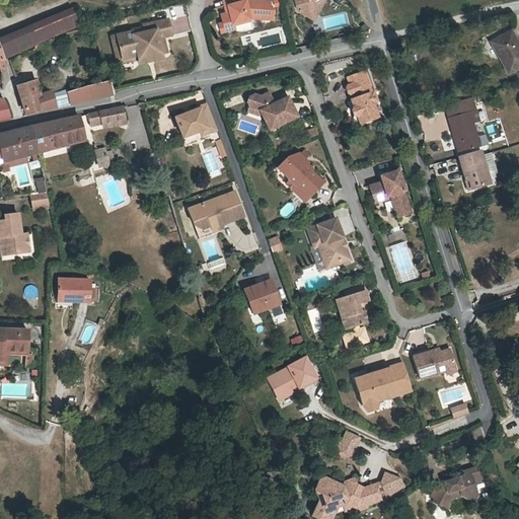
[(231,0),(232,3),(222,6),(224,14),(219,15),(221,23),(223,30),(233,28),(232,25),(247,20),(247,18),(270,19),(271,8),(267,8),(268,0),(231,0)]
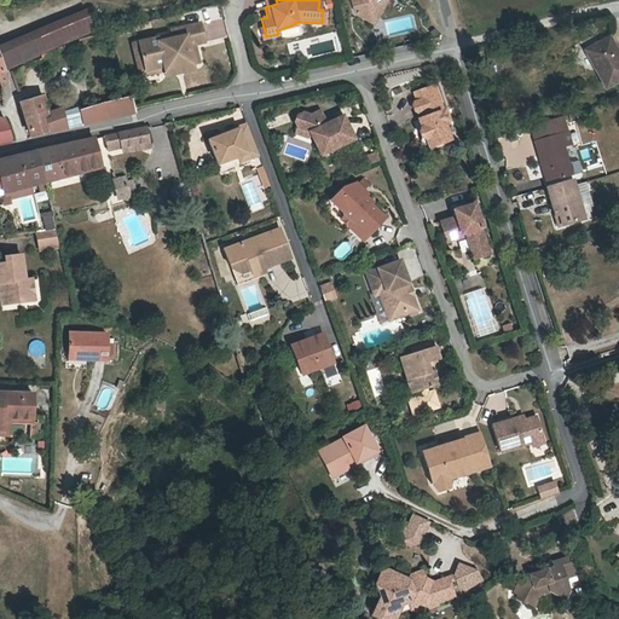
[(370,19),(375,10),(380,3),(377,0),(352,0),(357,12),(360,13),(370,19)]
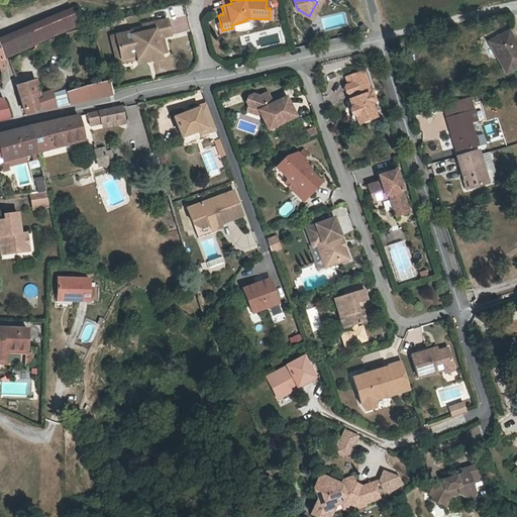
[(315,0),(317,2),(313,8),(309,16),(313,18),(320,7),(323,0),(315,0)]
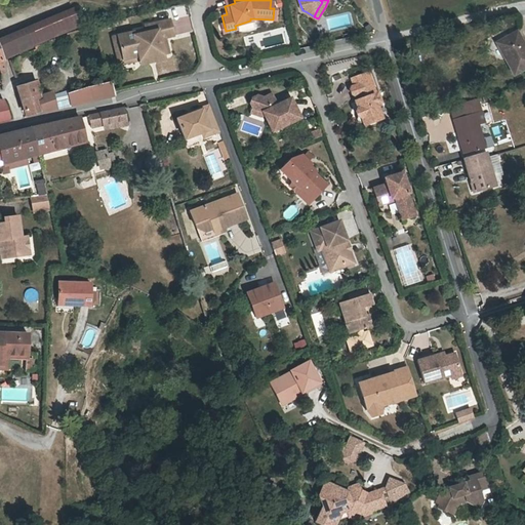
[(0,38),(0,48),(4,61),(33,47),(32,45),(81,25),(73,6),(0,38)]
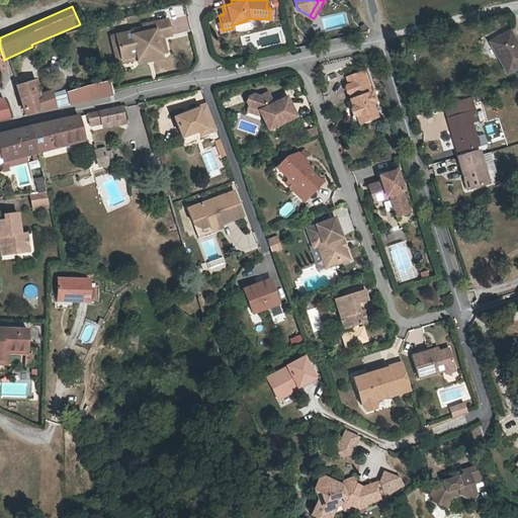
[(121,56),(137,52),(138,58),(161,53),(166,52),(165,46),(164,39),(157,40),(156,37),(172,34),(168,18),(144,23),(145,27),(145,30),(134,33),(133,29),(116,33),(121,56)]
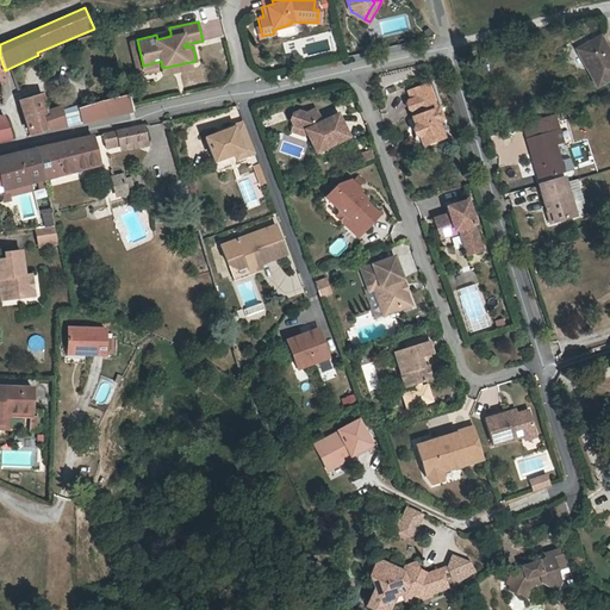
[(609,78),(609,55),(599,37),(577,50),(597,86),(609,78)]
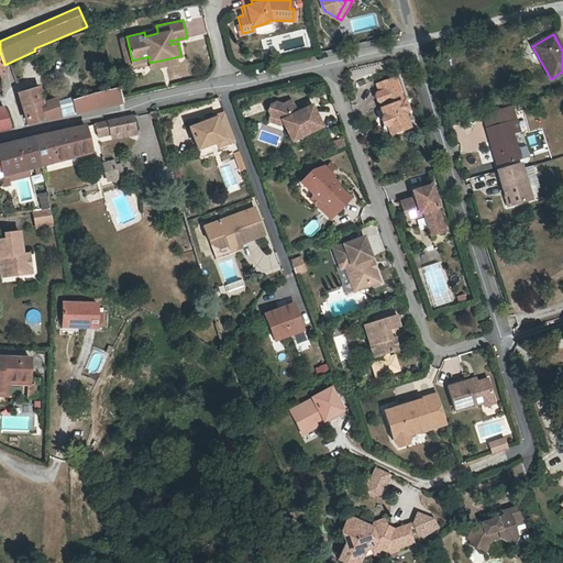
[(132,61),(127,36),(121,37),(127,62),(132,61)]
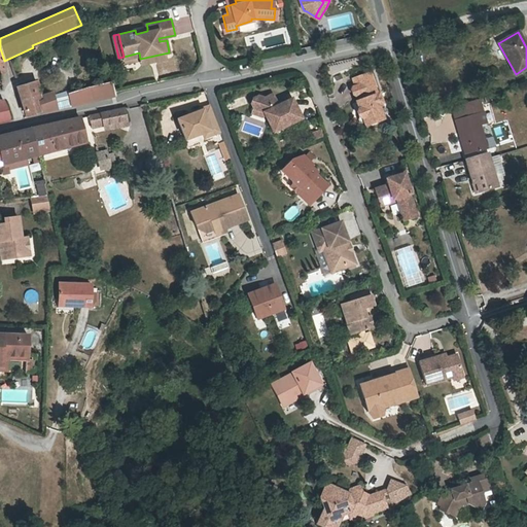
[(124,57),(118,58),(119,63),(140,59),(139,53),(124,57)]
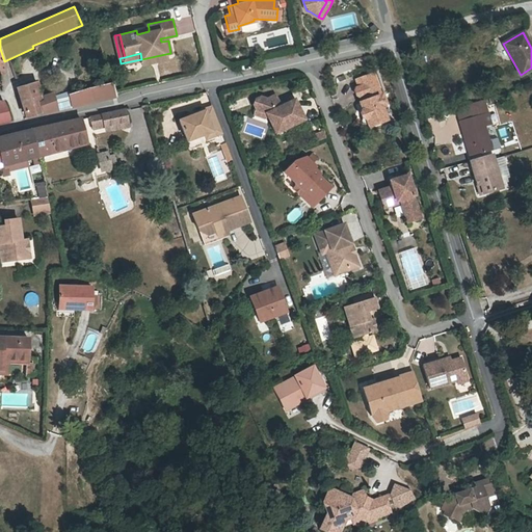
[(166,58),(165,54),(141,59),(142,63),(166,58)]
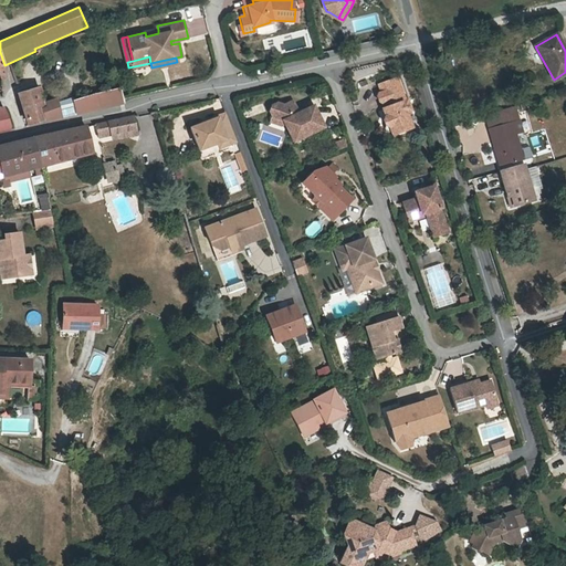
[(386,106),(383,107),(380,108),(384,115),(383,115),(381,118),(384,125),(387,126),(388,126),(390,134),(410,126),(401,102),(405,100),(396,76),(378,83),(384,101),(386,106)]
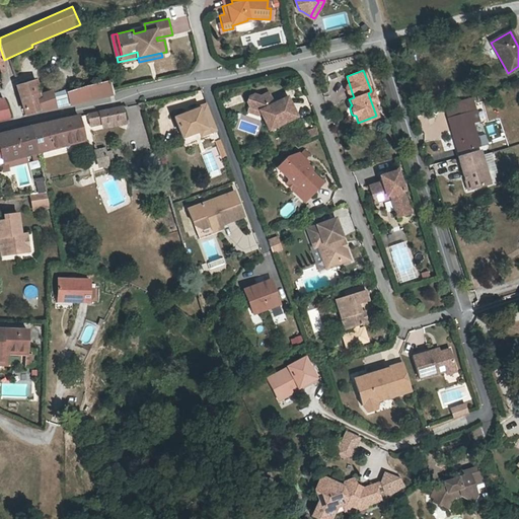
[(72,103),(68,90),(68,88),(53,93),(52,90),(41,93),(39,87),(35,88),(32,80),(18,85),(26,114),(38,110),(49,108),(72,103)]
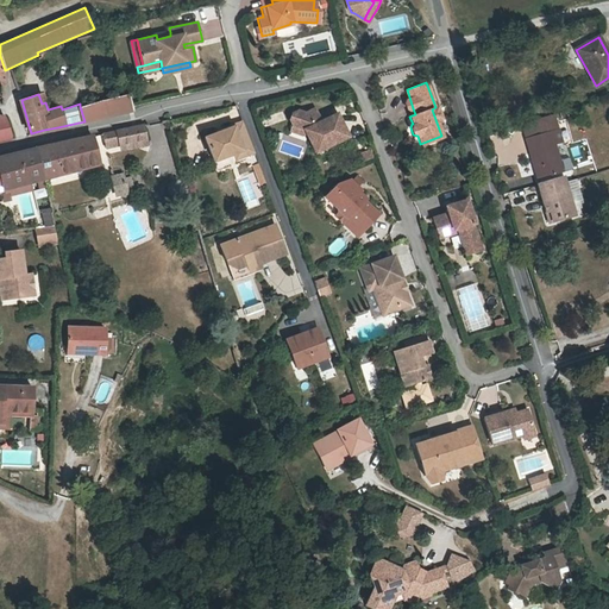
[(80,106),(85,121),(133,111),(129,95),(107,99),(80,106)]
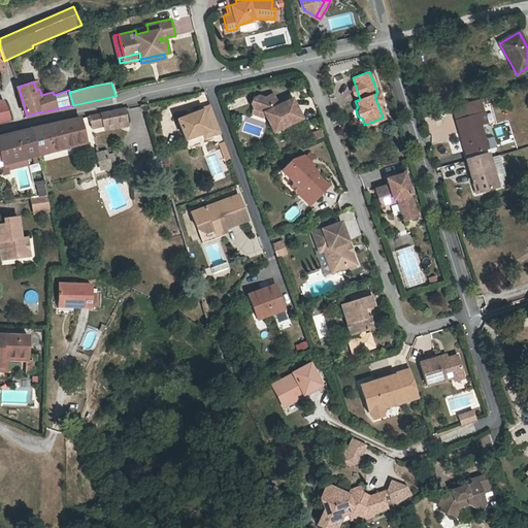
[(294,122),(287,101),(277,105),(272,94),(264,98),(258,96),(253,98),(252,104),(254,108),(264,112),(265,114),(273,132),(294,122)]
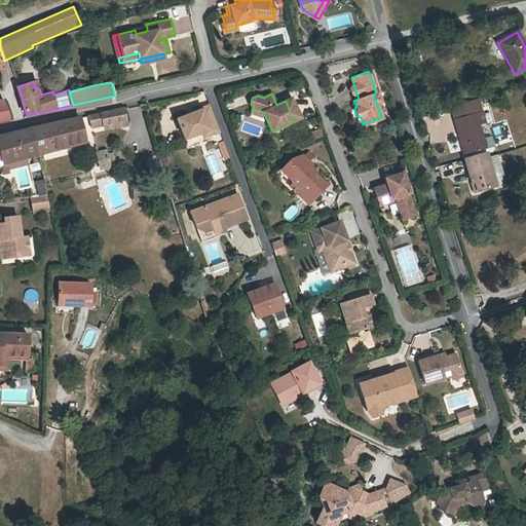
[(291,98),(286,101),(293,121),(301,117),(291,98)]
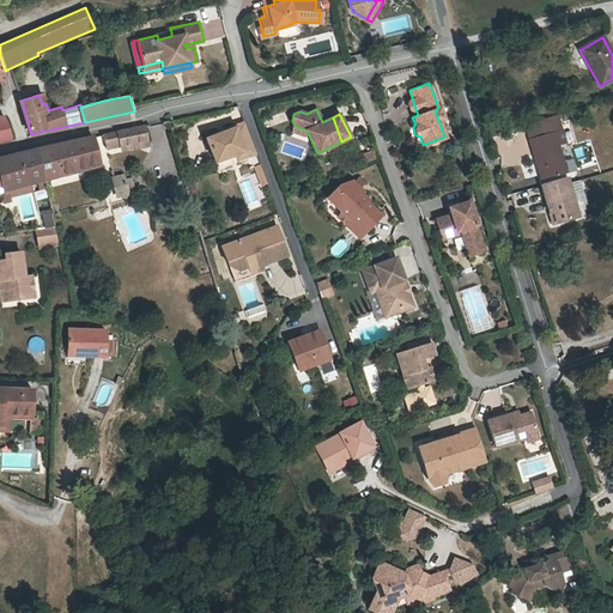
[(559,145),(569,143),(559,114),(526,125),(542,181),(544,180),(563,175),(568,173),(564,161),(559,145)]
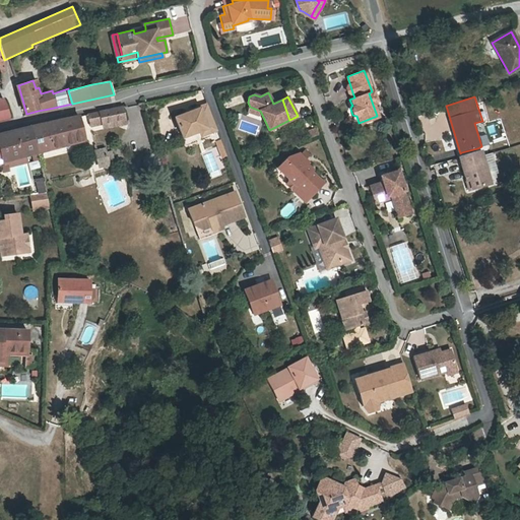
[(0,99),(0,120),(0,121),(11,118),(4,99),(0,99)]
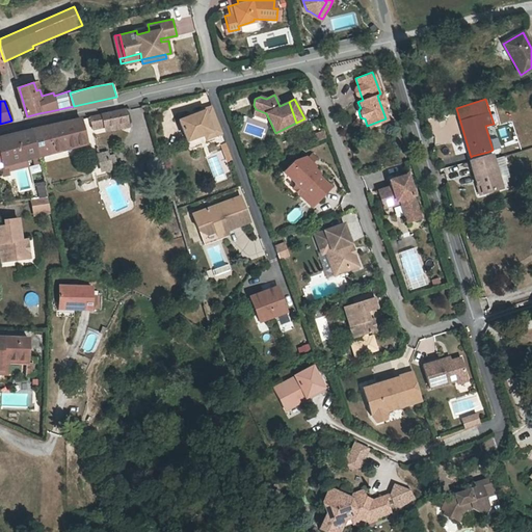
[(212,106),(197,111),(206,133),(211,131),(213,136),(221,133),(212,106)]
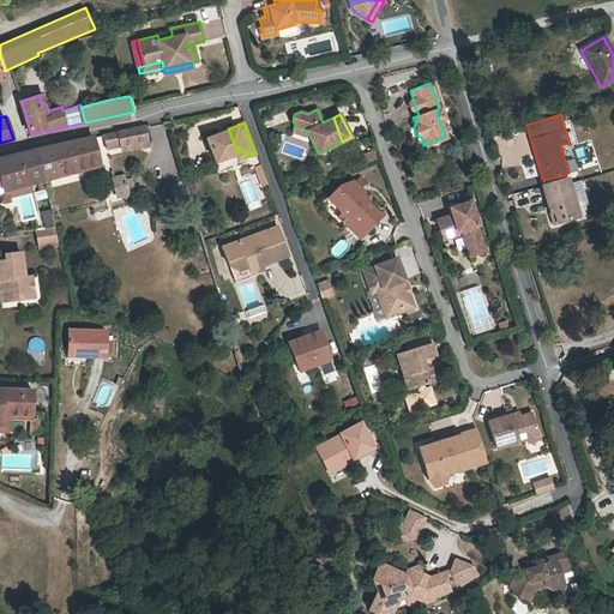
[(107,149),(148,140),(145,126),(104,134),(107,149)]
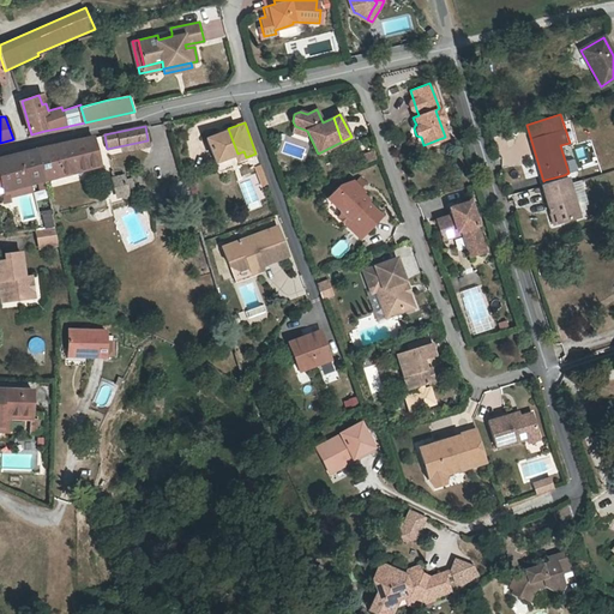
[(238,154),(228,128),(226,130),(227,131),(206,138),(215,162),(235,155),(238,154)]
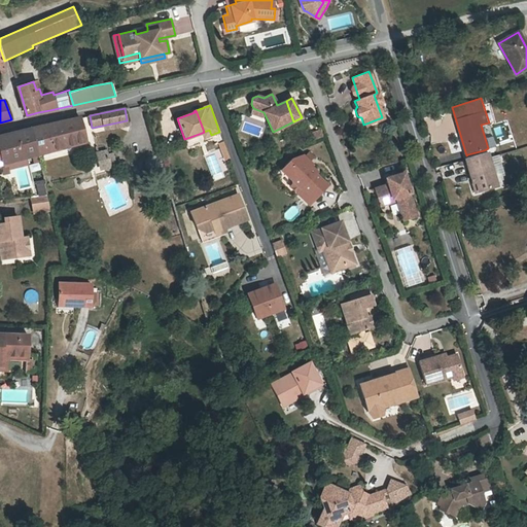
[(92,130),(88,116),(81,117),(89,141),(93,140),(91,130),(92,130)]
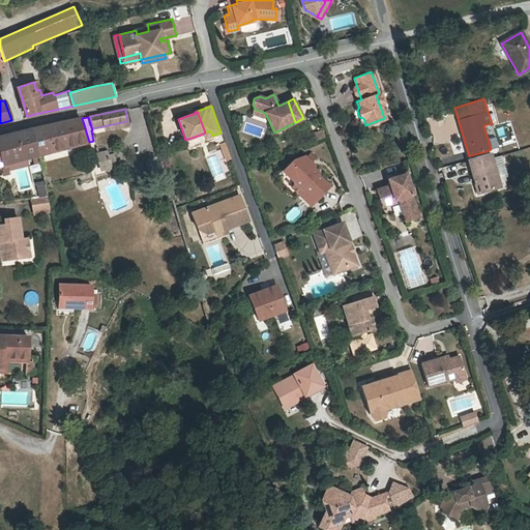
[(32,128),(38,155),(39,155),(86,143),(81,118),(49,124),(32,128)]
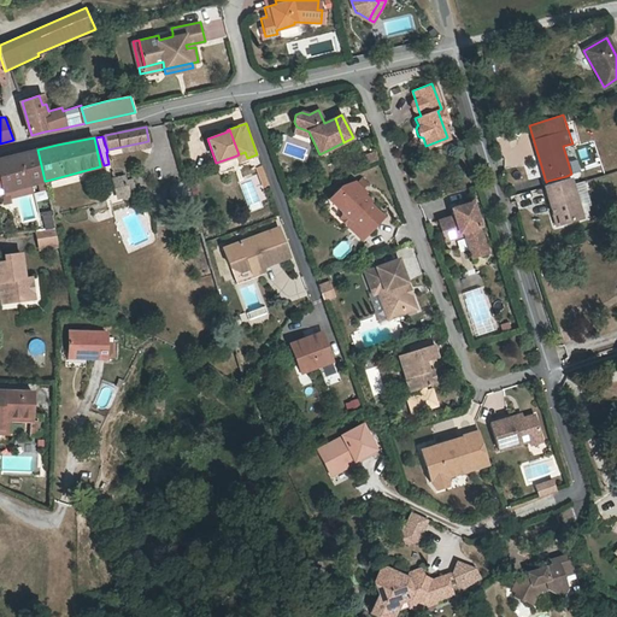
[(364,162),(378,156),(375,148),(360,153),(364,162)]
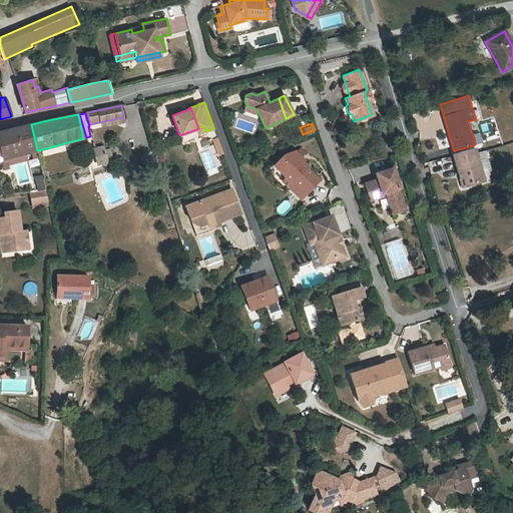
[(31,124),(0,132),(0,147),(3,159),(37,150),(31,124)]
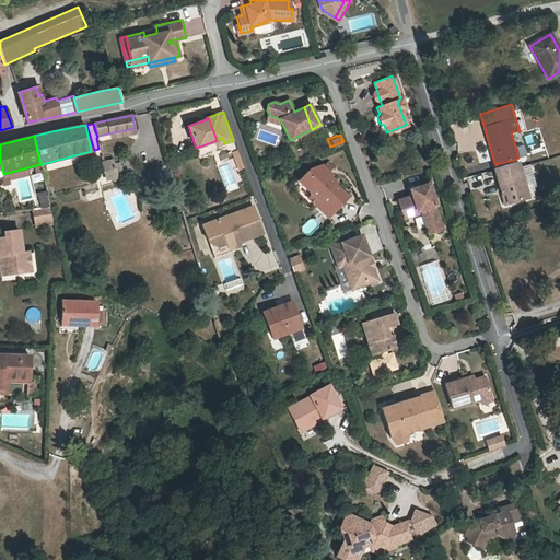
[(515,147),(518,158),(527,155),(524,144),(515,147)]
